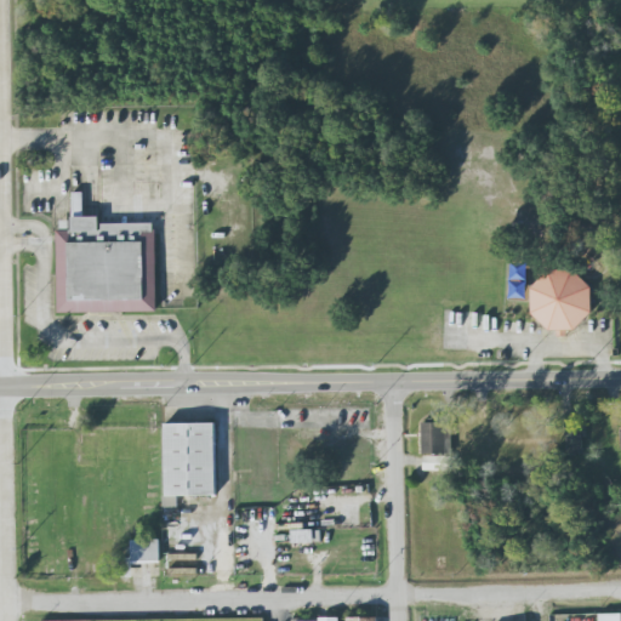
[(58,313),(158,312),(155,223),(100,224),(100,217),(83,217),(83,193),(72,193),(73,231),(57,231),(58,313)]
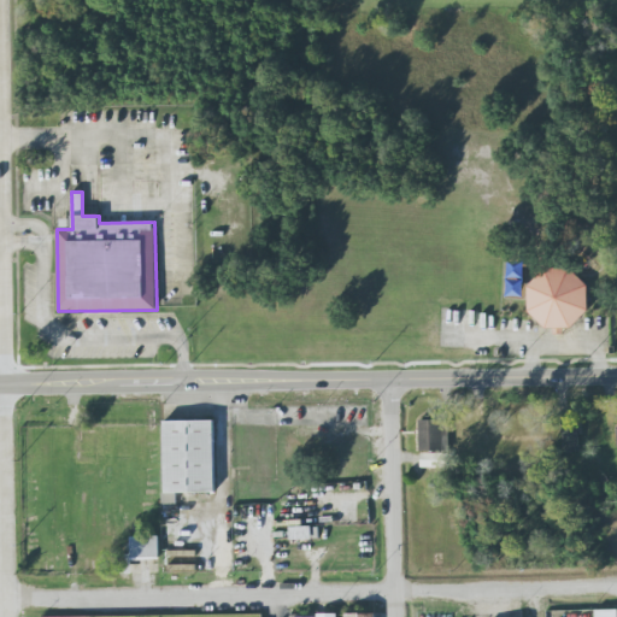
[(585,272),(530,271),(530,322),(553,322),(553,334),(563,334),(564,328),(585,328),(585,272)]
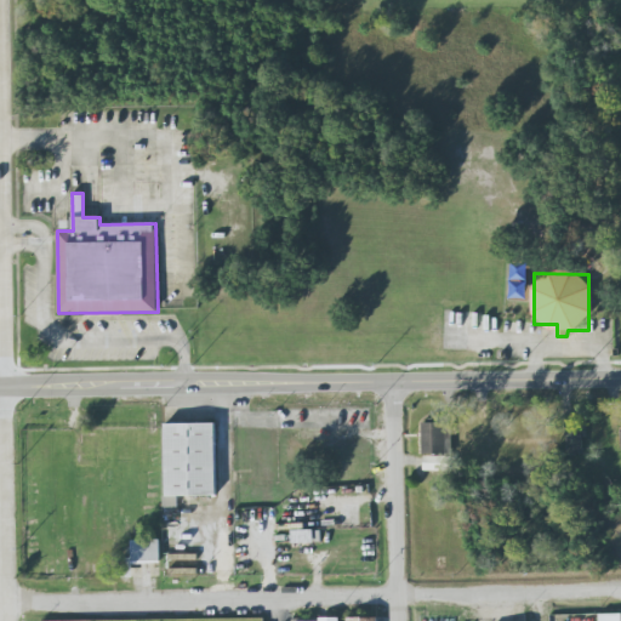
[(448,423),(422,423),(422,455),(448,455),(448,423)]
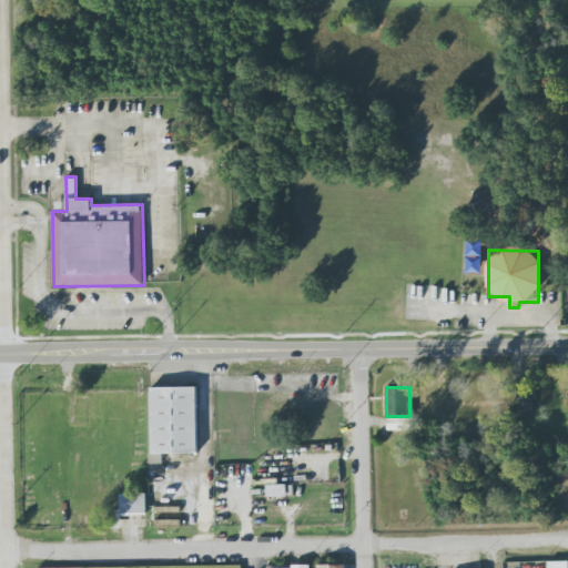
[(196,388),(149,389),(150,454),(198,454),(196,388)]
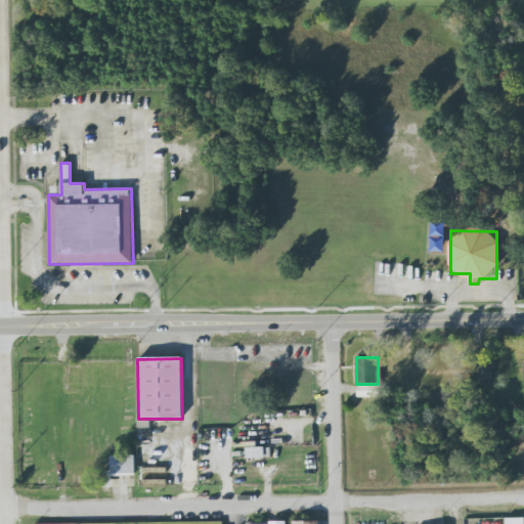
[(492,384),(491,361),(475,362),(475,384),(492,384)]
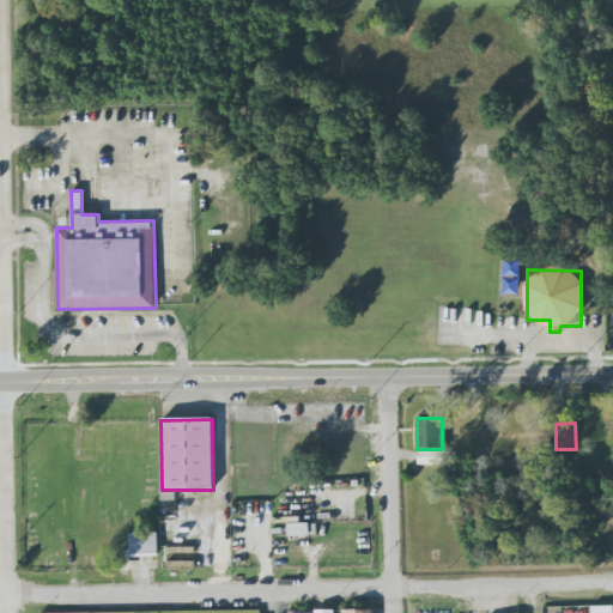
[(128,533),(129,551),(117,551),(117,570),(132,570),(131,557),(158,556),(157,533),(128,533)]
